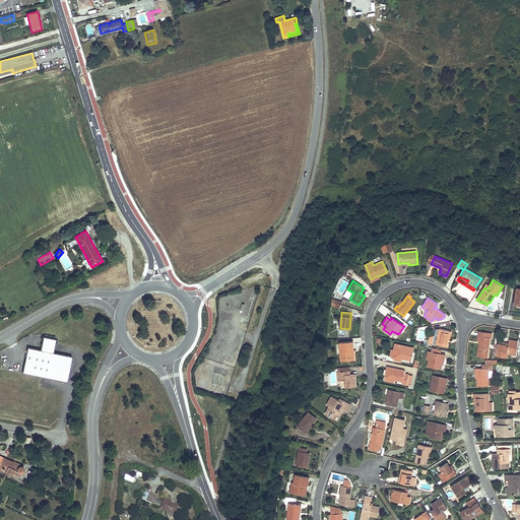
[(449,331),(440,329),(438,337),(436,344),(447,346),(449,338),(448,338),(449,331)]
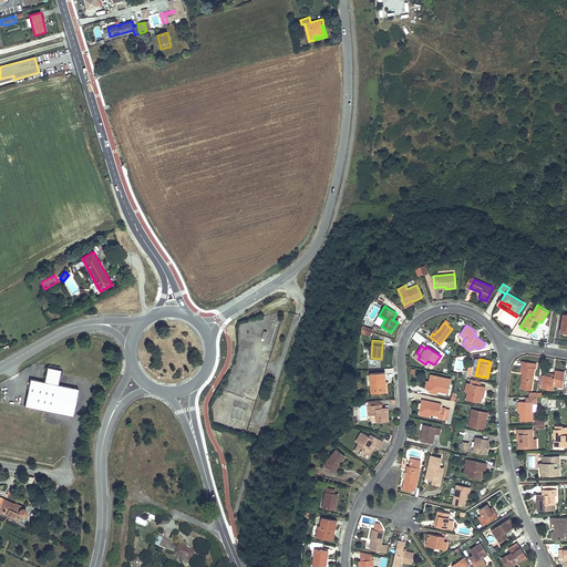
[(533,363),(524,362),(522,371),(524,372),(522,389),(532,390),(535,368),(532,368),(533,363)]
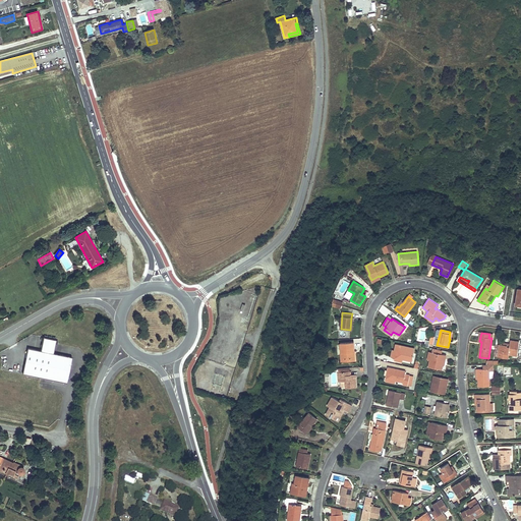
[(27,349),(22,374),(42,379),(66,383),(71,357),(54,354),(56,343),(56,340),(44,338),(42,351),(27,349)]
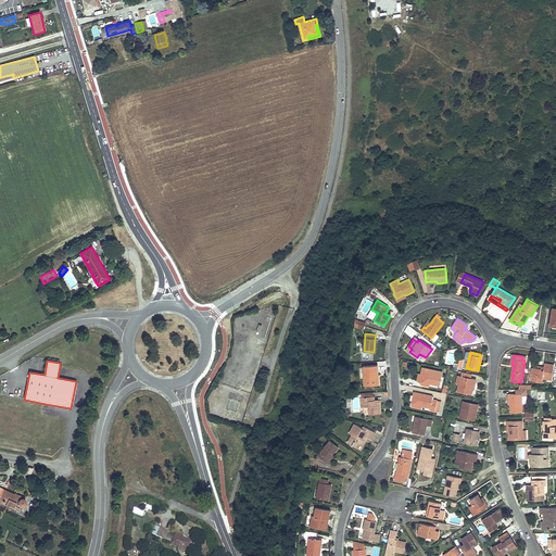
[(554,365),(545,364),(544,367),(543,370),(541,370),(541,369),(538,368),(533,367),(532,377),(531,381),(543,383),(543,378),(552,379),(554,365)]
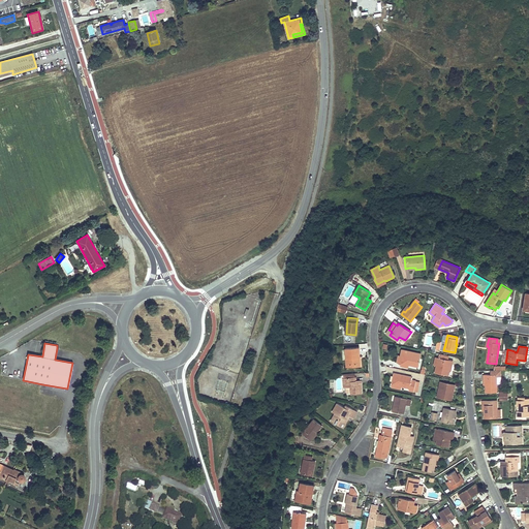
[(359,347),(345,348),(347,365),(354,365),(355,367),(361,366),(360,359),(359,360),(359,358),(358,352),(360,352),(359,347)]
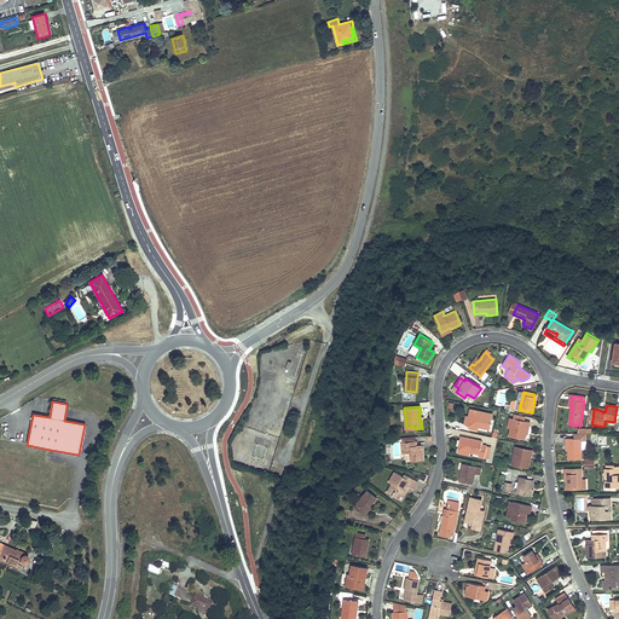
[(492,414),(470,409),(468,417),(466,417),(464,423),(469,427),(474,428),(475,426),(478,426),(489,428),(492,414)]
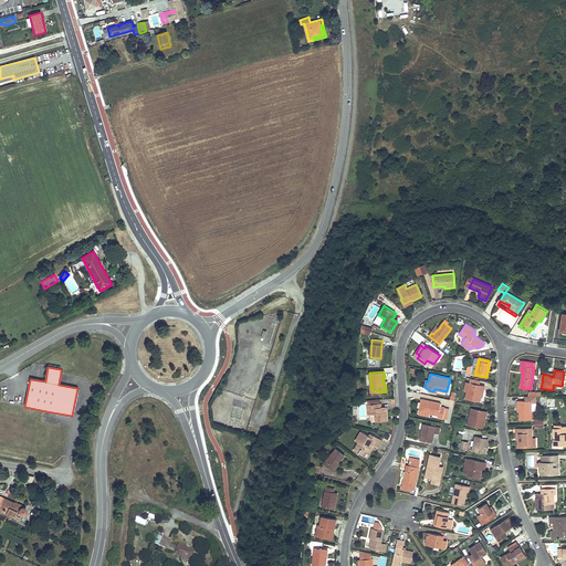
[(480,385),(469,383),(468,390),(465,399),(480,401),(481,397),(481,396),(480,396),(481,389),(484,390),(485,386),(480,385)]
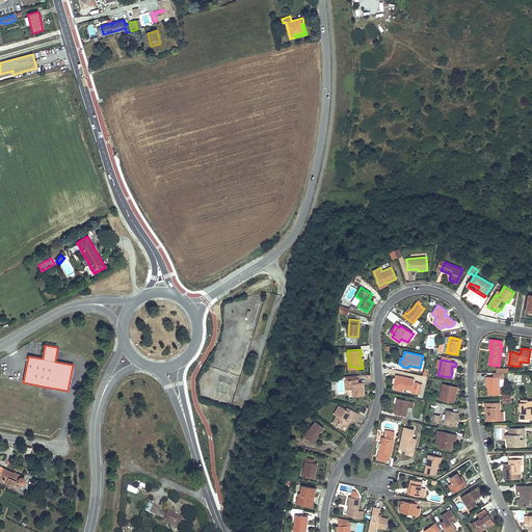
[(497,373),(494,373),(494,377),(486,377),(486,381),(488,381),(488,387),(488,395),(500,395),(500,386),(504,386),(504,372),(497,373)]
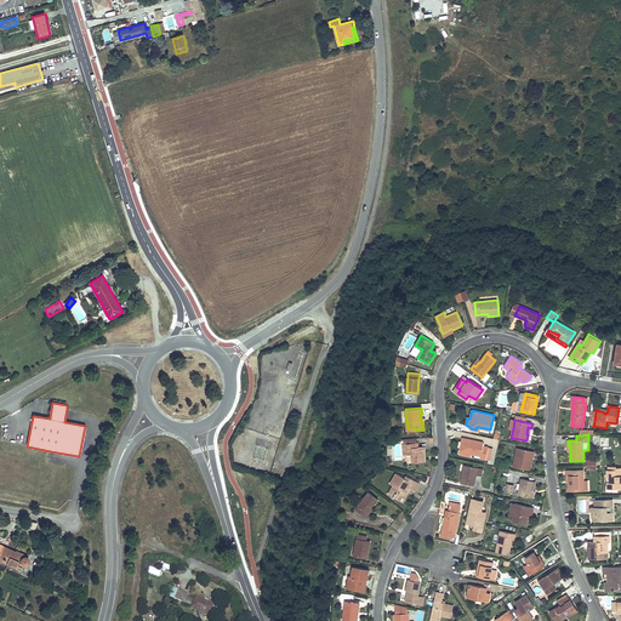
[(599,436),(593,436),(593,445),(609,445),(609,438),(599,438),(599,436)]
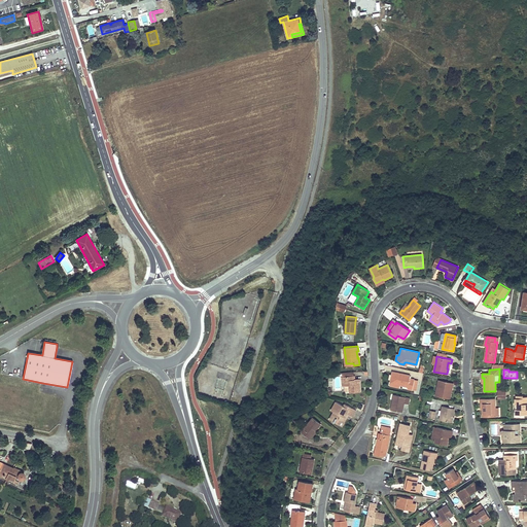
[(411,376),(392,372),(390,383),(400,385),(408,386),(408,388),(412,389),(414,381),(415,379),(410,378),(411,376)]
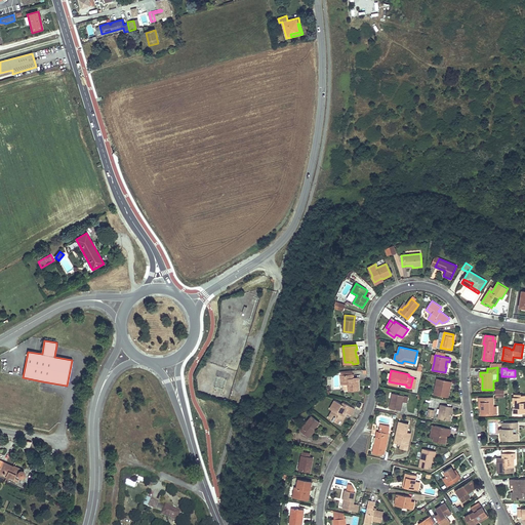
[(354,374),(340,375),(341,385),(348,384),(349,391),(359,391),(359,379),(354,380),(354,378),(354,374)]
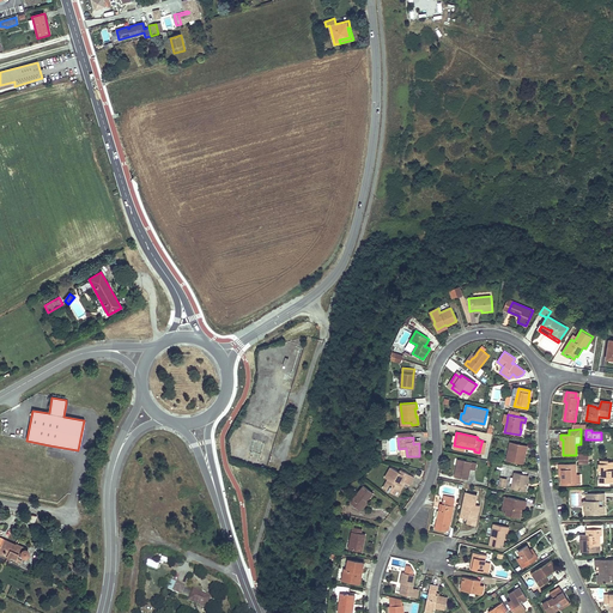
[(527,445),(511,442),(510,448),(511,448),(510,455),(508,455),(507,460),(521,462),(523,450),(526,451),(527,445)]
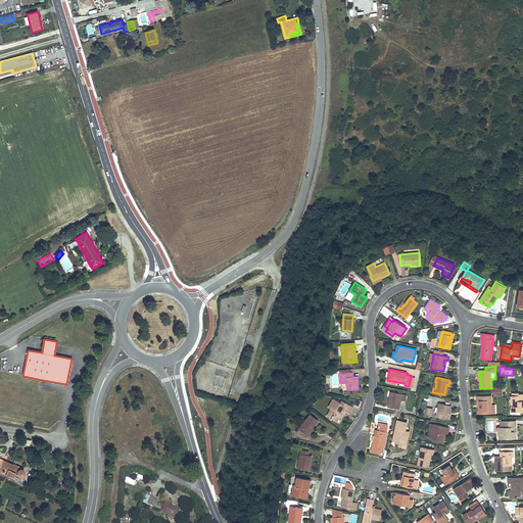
[(407,395),(392,391),(391,398),(389,397),(387,407),(399,409),(401,400),(406,401),(407,395)]
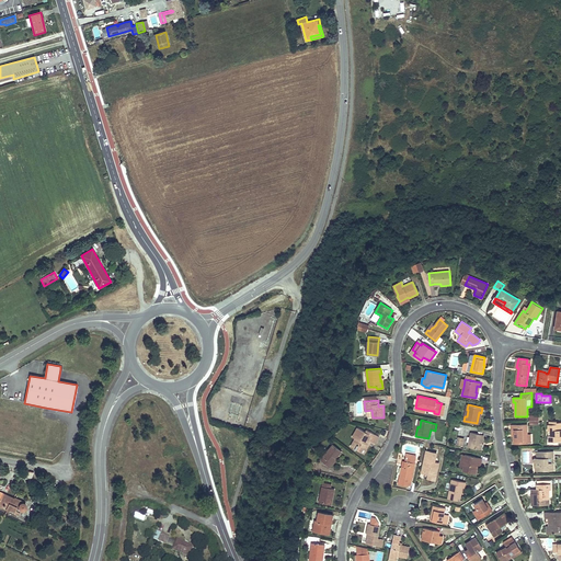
[(557,421),(550,421),(550,424),(549,424),(549,431),(551,431),(551,436),(549,435),(549,441),(554,441),(553,439),(558,439),(559,441),(559,442),(560,441),(560,422),(557,422),(557,421)]
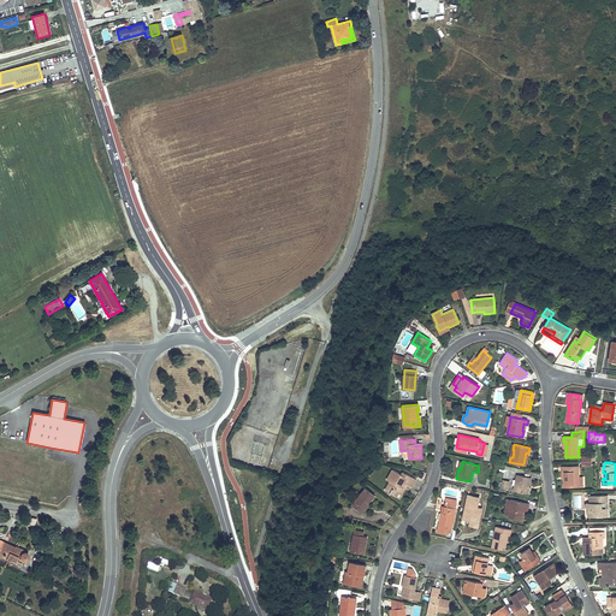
[(579,466),(562,467),(562,472),(564,472),(566,478),(564,478),(564,487),(579,487),(579,478),(579,466)]
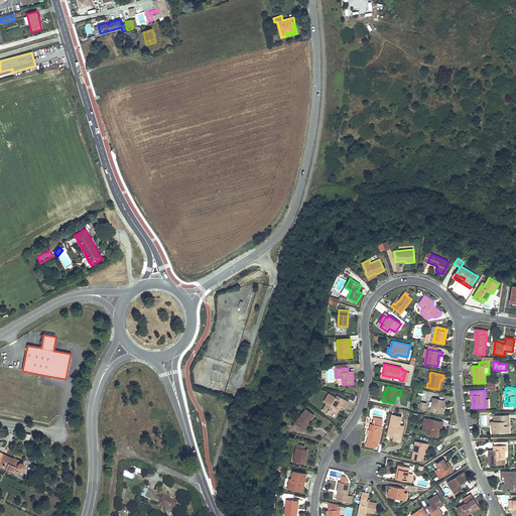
[(329,393),(325,402),(327,403),(325,408),(328,410),(327,412),(333,415),(334,412),(337,413),(339,409),(337,407),(338,404),(345,408),(349,401),(338,395),(337,397),(329,393)]
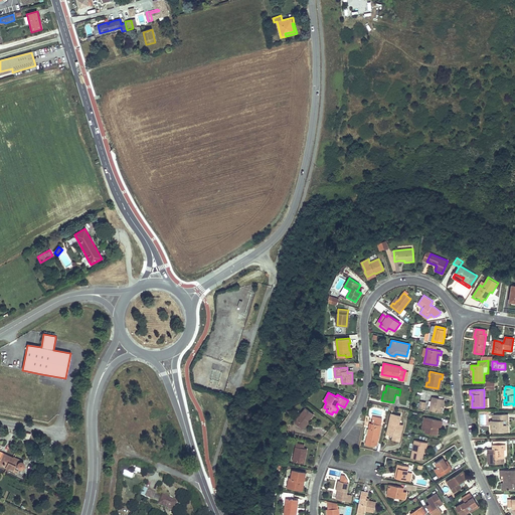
[(444,399),(433,396),(430,410),(440,412),(441,406),(443,406),(444,399)]
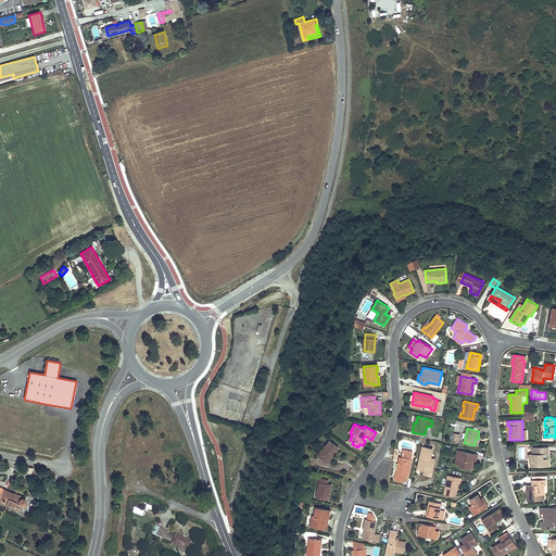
[(330,441),(318,455),(326,462),(331,454),(332,455),(333,454),(339,447),(330,441)]
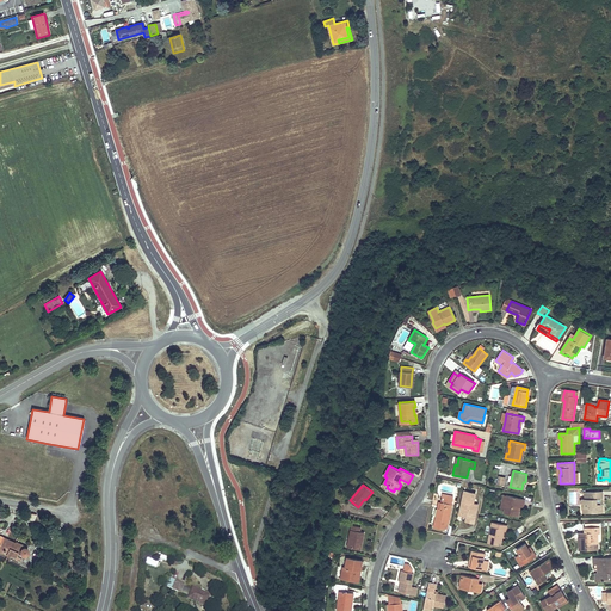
[(475,493),(464,491),(460,511),(463,512),(463,516),(467,516),(466,522),(474,523),(477,504),(471,503),(473,499),(474,499),(475,493)]
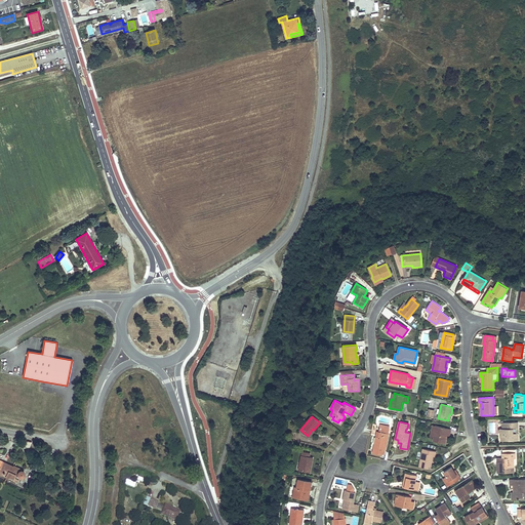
[(518,422),(506,422),(506,432),(503,432),(501,432),(501,440),(518,440),(518,422)]
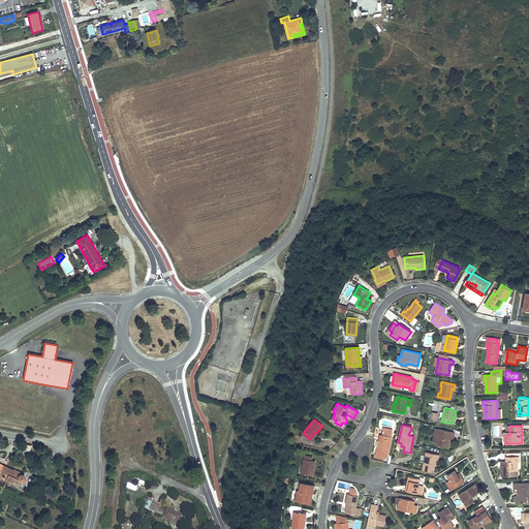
[(455,432),(438,429),(437,434),(439,434),(437,440),(436,444),(448,446),(450,438),(450,436),(454,437),(455,432)]
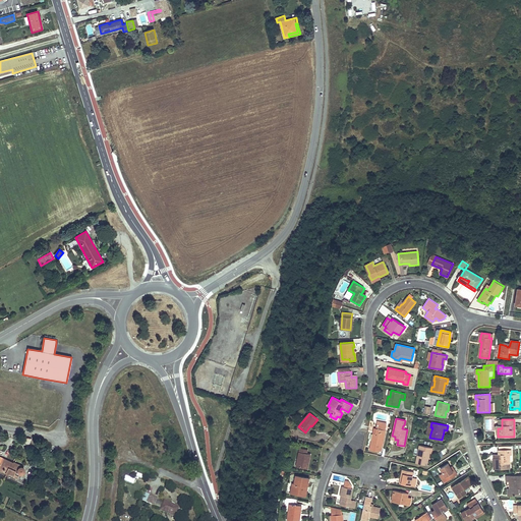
[(311,426),(310,425),(305,432),(307,435),(313,426),(312,425),(311,426)]
